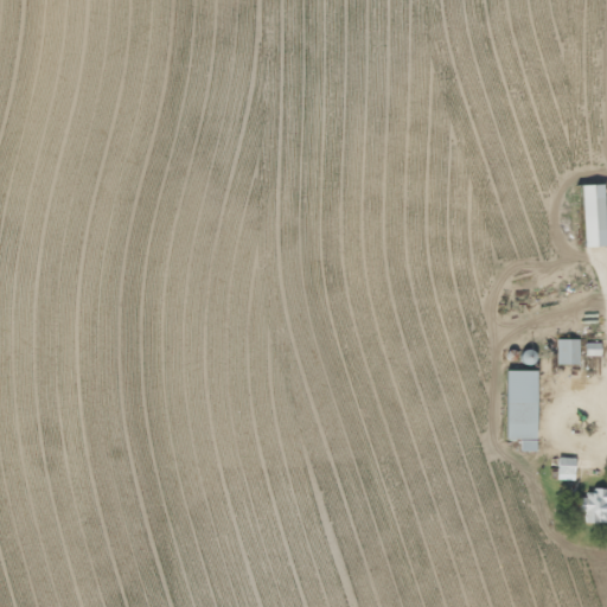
[(581,339),(560,339),(560,363),(582,363),(581,339)]
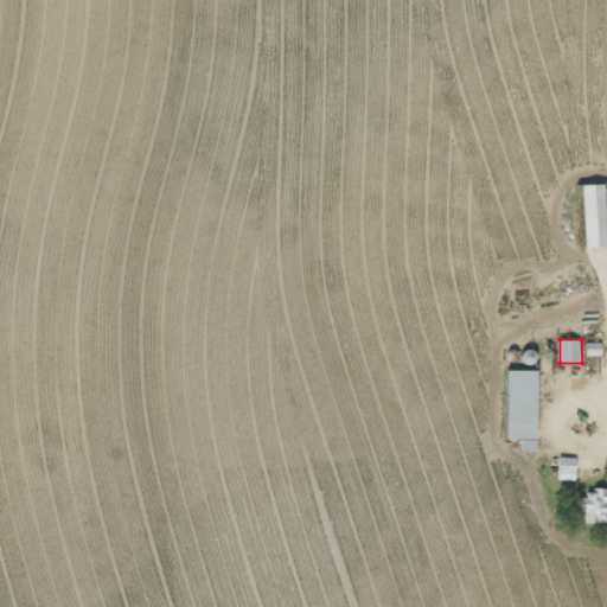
[(587,355),(601,355),(602,343),(588,343),(587,355)]
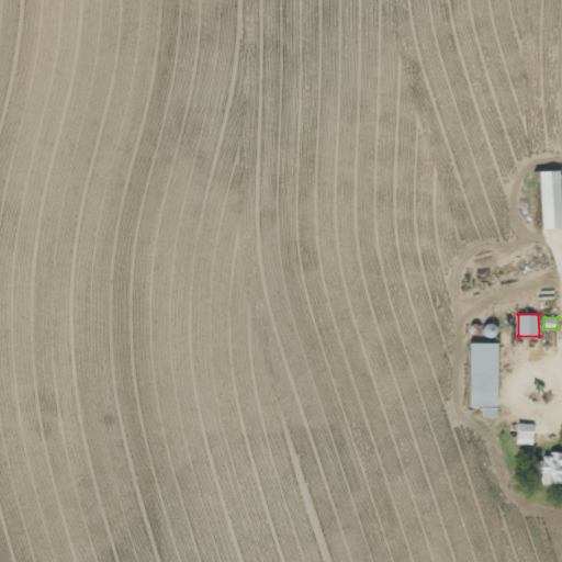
[(499,343),(471,343),(472,407),(485,406),(485,417),(501,417),(499,343)]
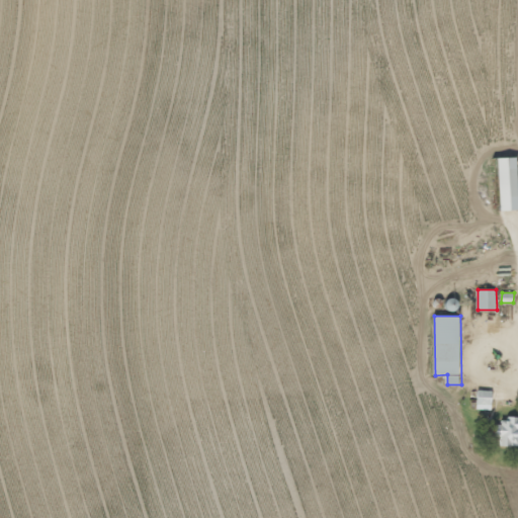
[(478,409),(493,410),(494,391),(479,390),(478,409)]
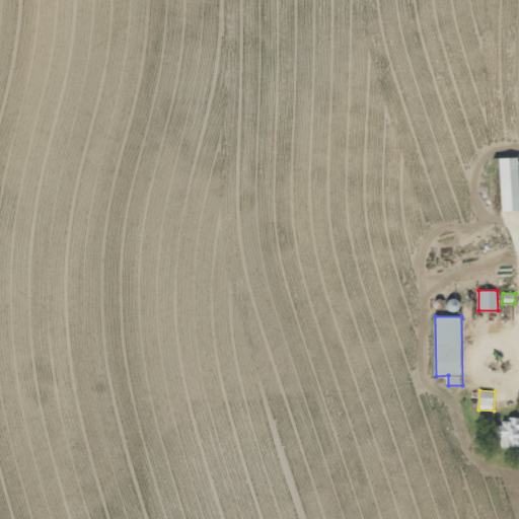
[(518,446),(518,418),(503,419),(504,447),(518,446)]
